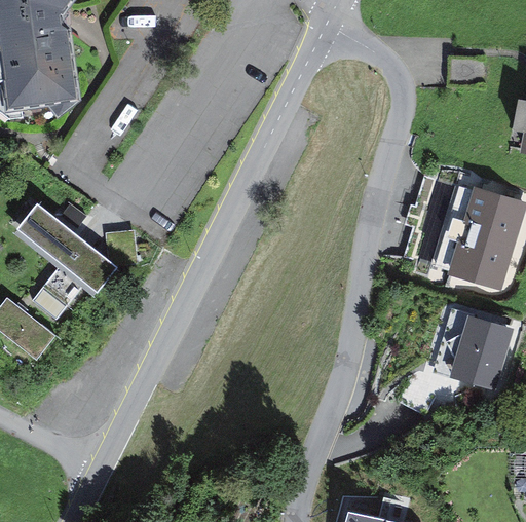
[(0,0),(0,33),(13,112),(77,102),(63,14),(73,0),(0,0)]
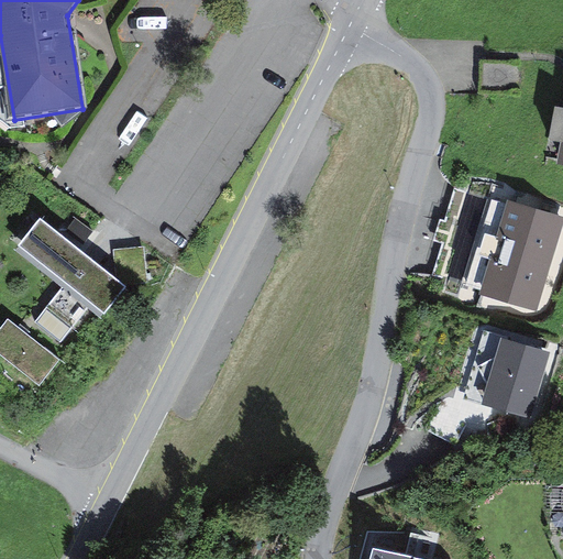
[(510,67),(484,69),(485,86),(511,84),(510,67)]
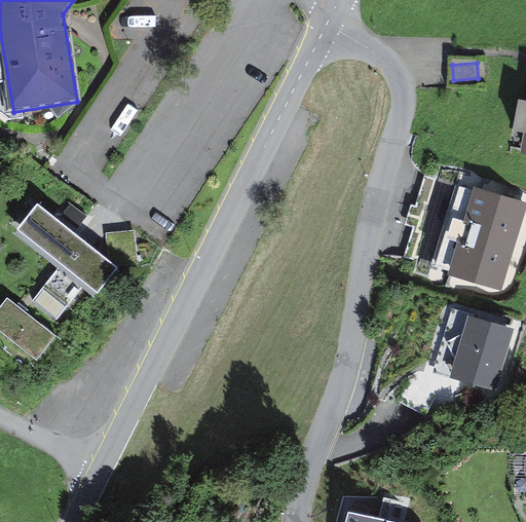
[(501,291),(525,209),(525,201),(463,184),(440,262),(452,265),(450,275),(501,291)]
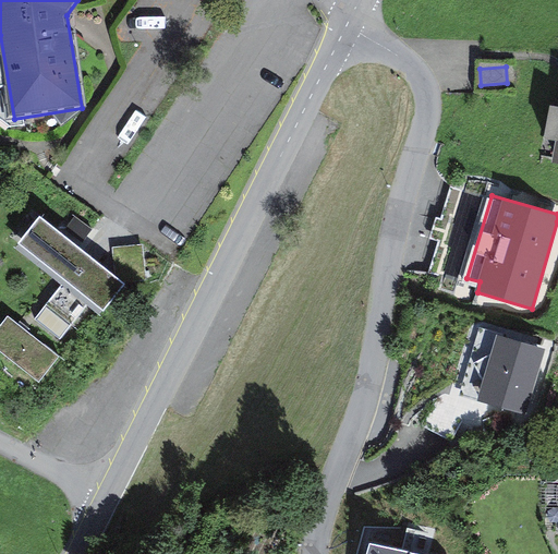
[(128,285),(39,219),(20,245),(64,279),(35,318),(60,336),(88,299),(107,312),(128,285)]
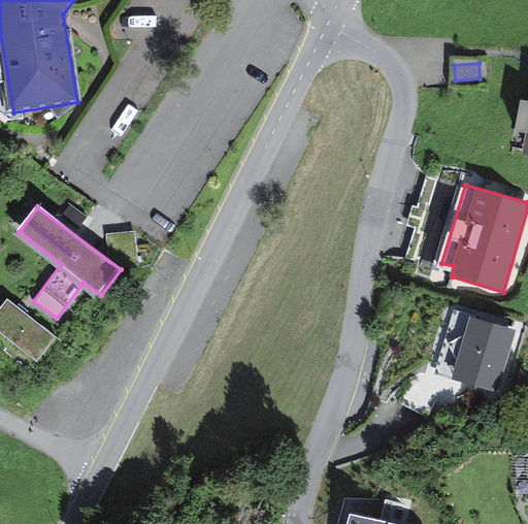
[(57,336),(8,298),(0,308),(0,329),(37,360),(57,336)]
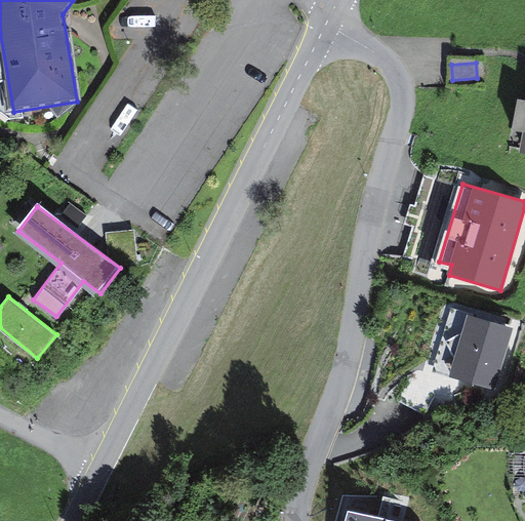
[(471,316),(453,375),(491,387),(509,327),(471,316)]
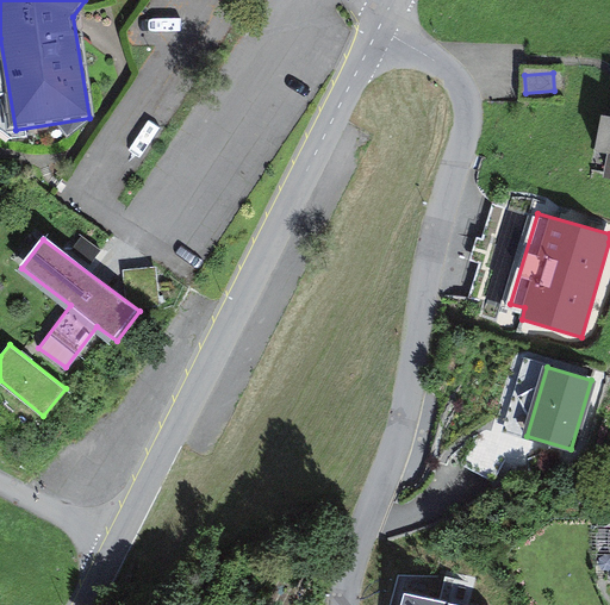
[(474,604),(404,590),(399,604),(474,604)]
